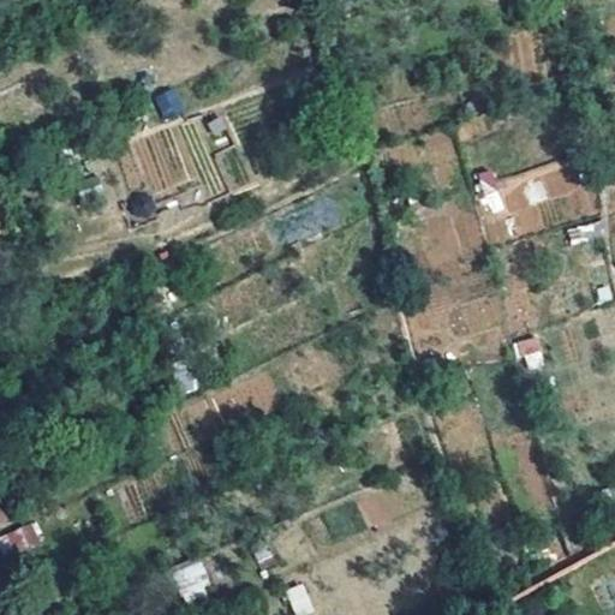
[(161,118),(181,112),(174,89),(155,94),(161,118)]
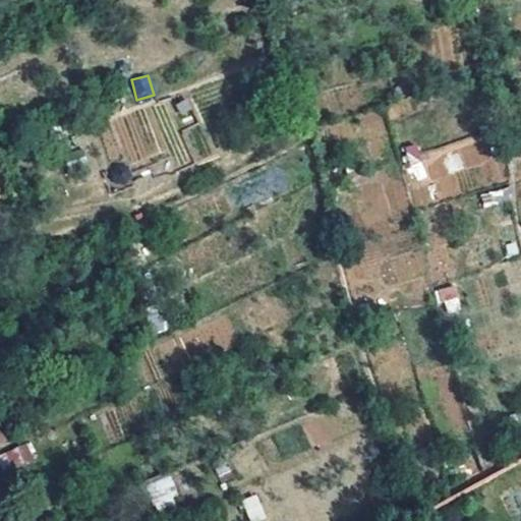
[(438,290),(446,313),(461,307),(453,285),(438,290)]
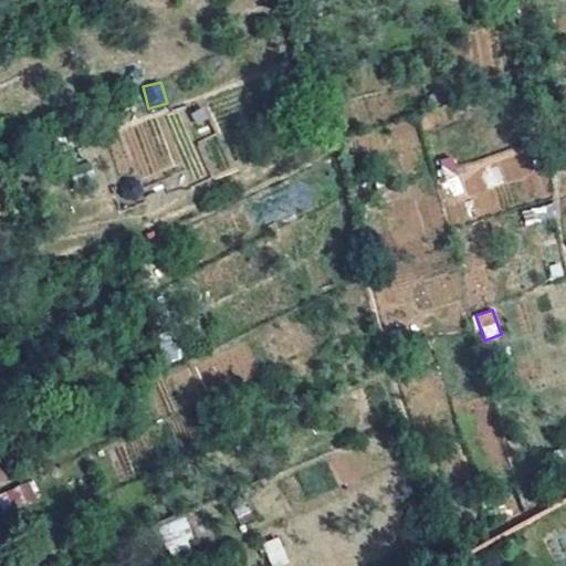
[(0,506),(3,514),(39,500),(31,480),(0,492),(0,506)]
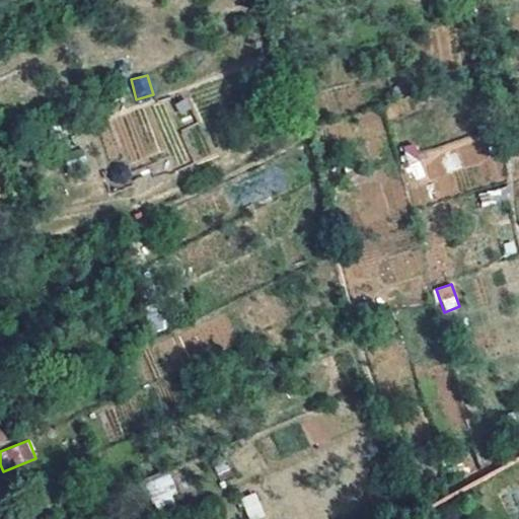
[(167,473),(145,483),(155,508),(178,499),(167,473)]
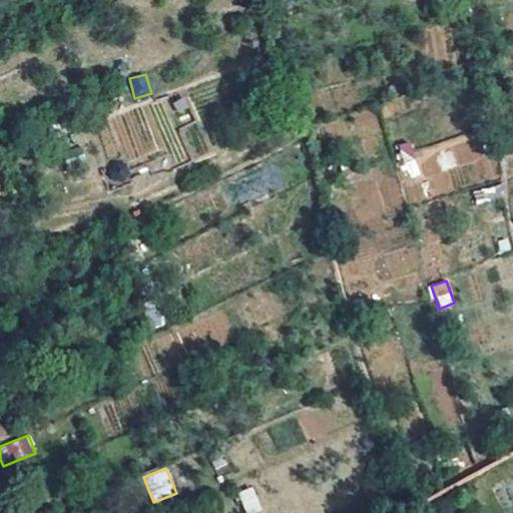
[(252,487),(237,492),(245,512),(253,512),(262,510),(252,487)]
